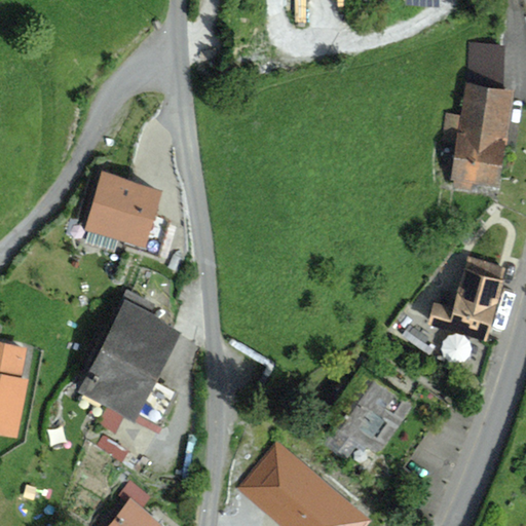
[(468,42),(465,81),(504,87),(504,46),(468,42)]
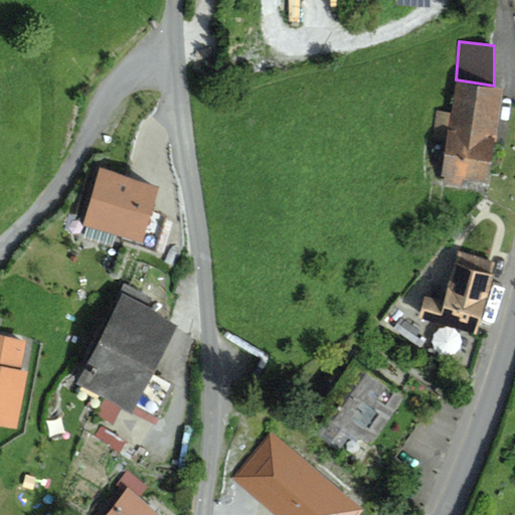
[(434,139),(447,140),(448,130),(495,136),(494,143),(497,143),(505,87),(494,86),(456,79),(452,113),(438,111),(434,139)]
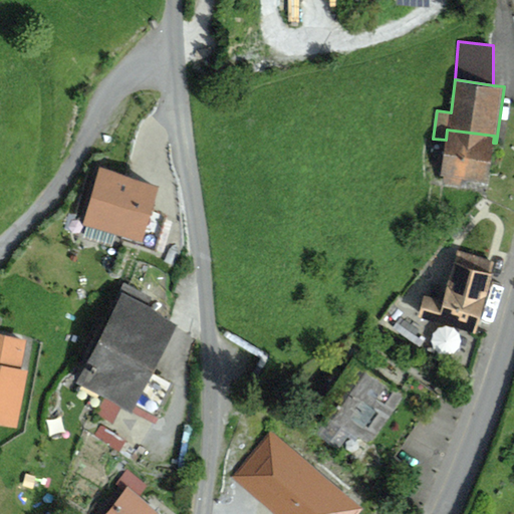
[(494,136),(447,130),(446,140),(444,158),(436,157),(435,168),(442,169),(441,176),(444,177),(443,184),(461,186),(462,179),(488,182),(493,143),(494,136)]
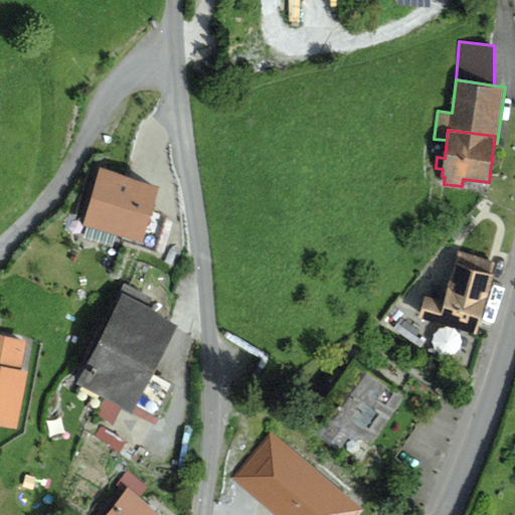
[(158,186),(102,169),(84,225),(125,237),(123,241),(154,250),(165,215),(150,210),(158,186)]
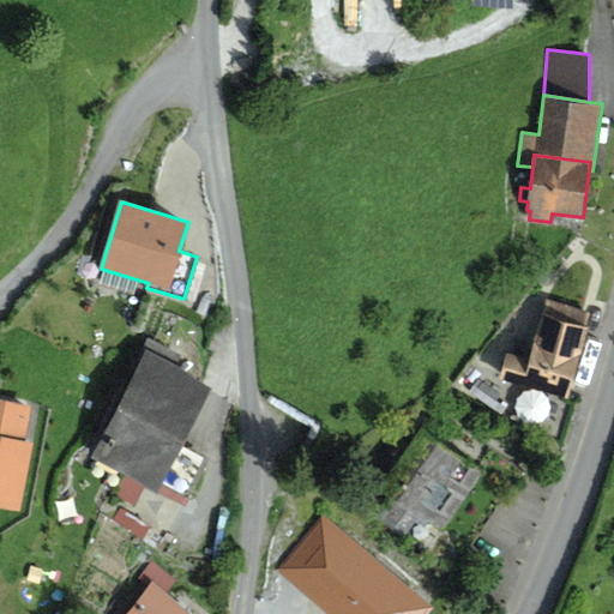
[(569,399),(591,313),(546,300),(530,357),(506,351),(499,380),(569,399)]
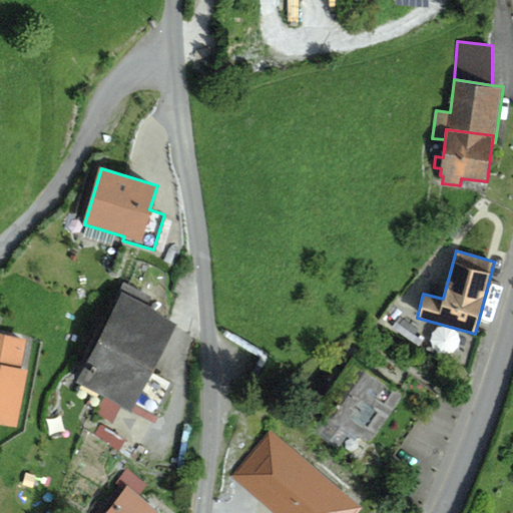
[(173,324),(123,298),(78,383),(154,424),(176,383),(149,369),(173,324)]
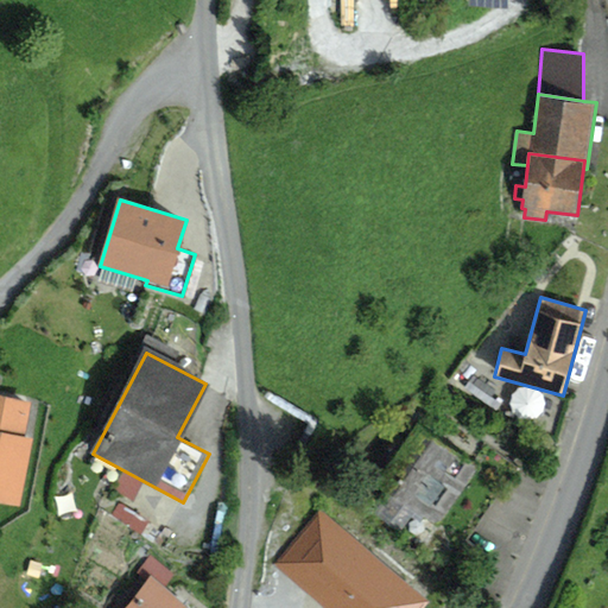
[(0,396),(0,431),(25,437),(32,403),(0,396)]
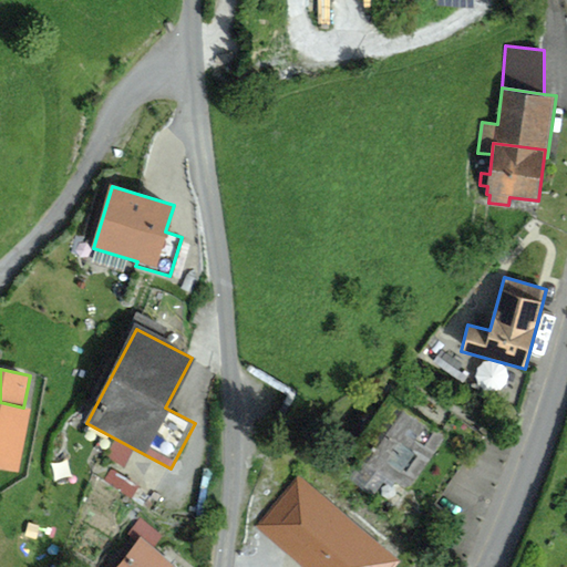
[(442,429),(389,392),(348,451),(361,461),(349,478),(373,496),(387,476),(434,508),(485,435),(452,413),(442,429)]
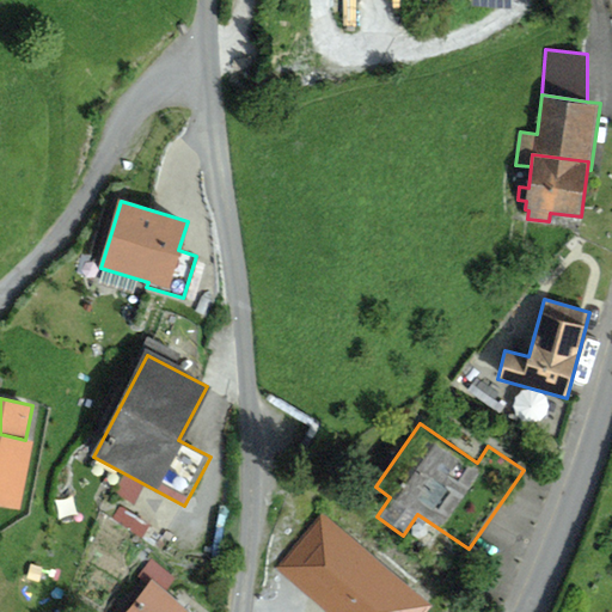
[(0,434),(0,505),(19,509),(35,442),(25,440),(0,434)]
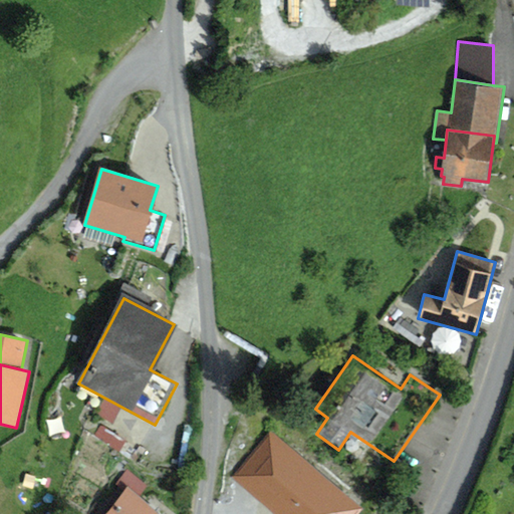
[(270,430),(233,473),(280,513),(355,513),(360,508),(270,430)]
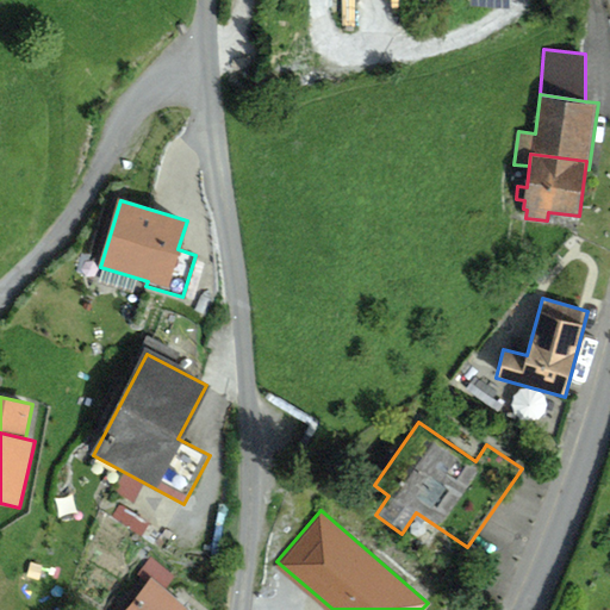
[(174,577),(151,558),(137,576),(147,584),(124,609),(184,609),(161,591),(174,577)]
